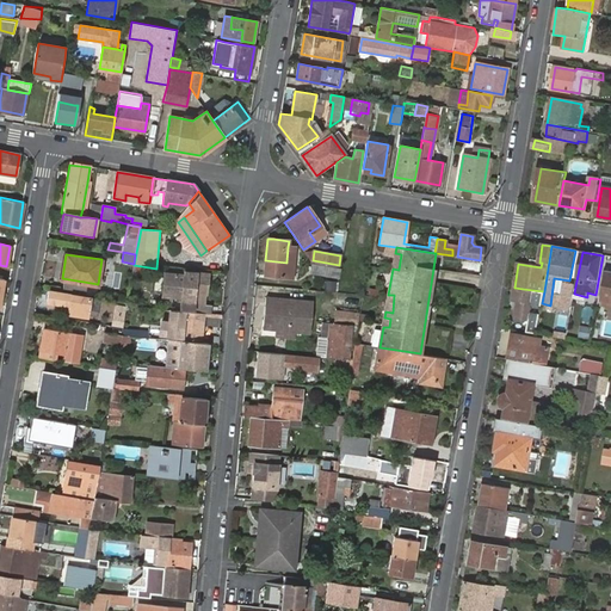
[(287,263),(265,260),(264,272),(285,273),(287,263)]
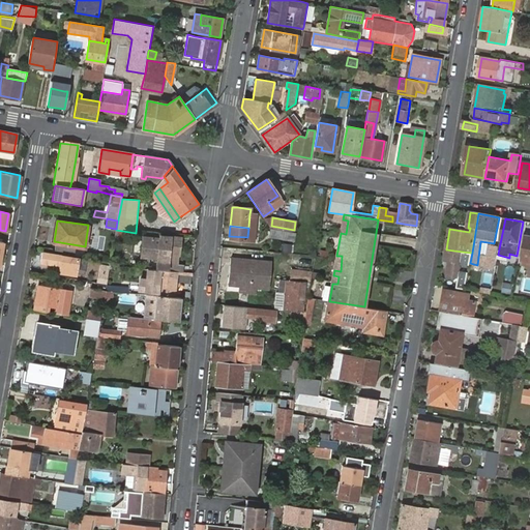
[(295,232),(271,229),(269,238),(293,242),(295,232)]
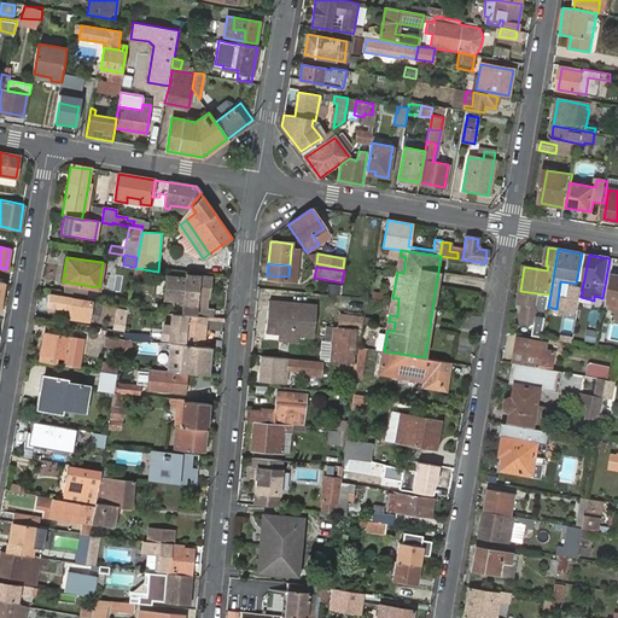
[(210,278),(176,274),(167,274),(163,273),(161,313),(170,313),(205,316),(211,316),(211,305),(205,304),(207,297),(208,297),(210,278)]
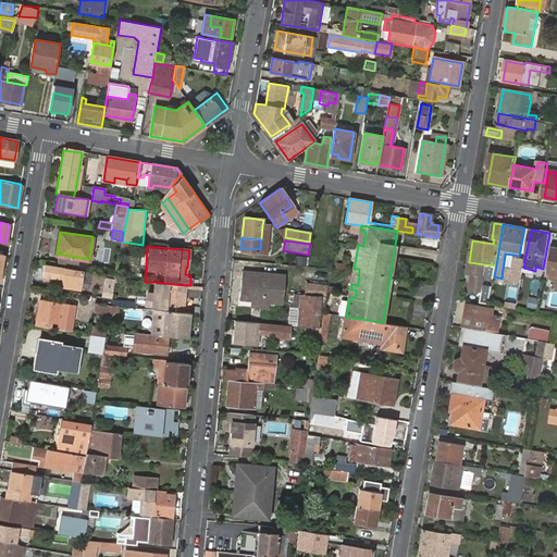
[(305,265),(307,258),(297,255),(295,263),(305,265)]
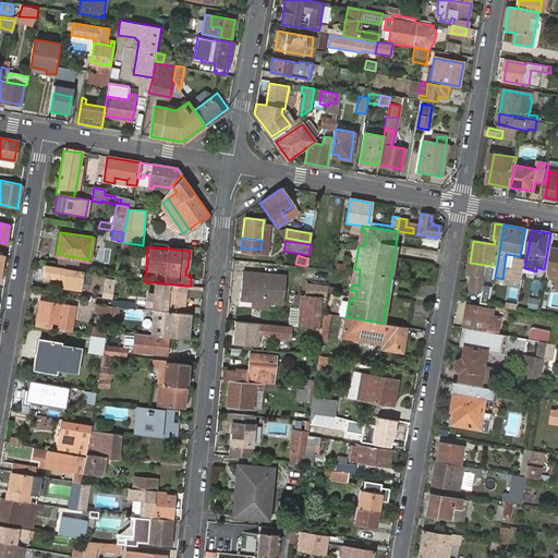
[(524,268),(525,262),(516,259),(512,280),(522,282),(524,268)]
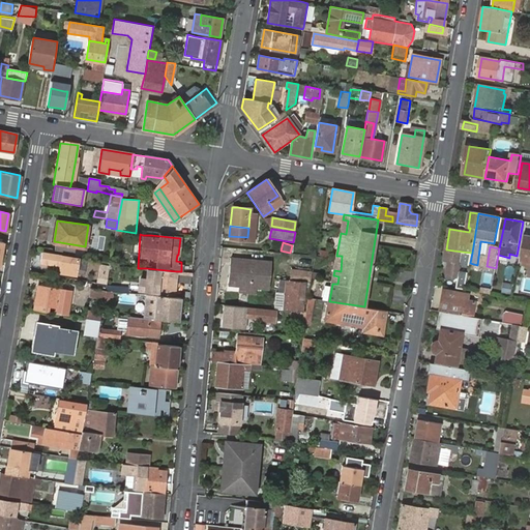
[(462,252),(446,249),(444,261),(449,262),(447,276),(458,277),(462,252)]
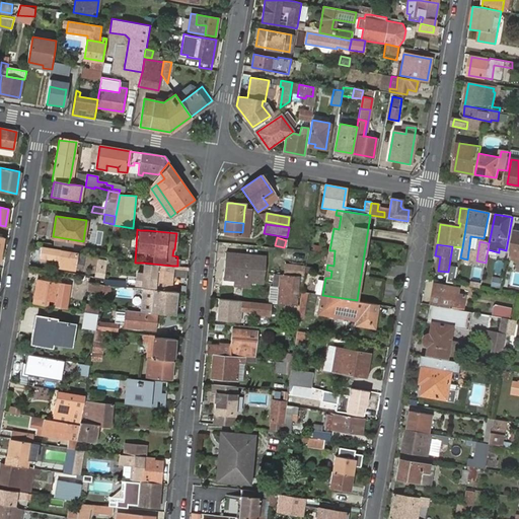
[(41,248),(40,257),(57,261),(56,267),(72,270),(75,253),(70,253),(41,248)]
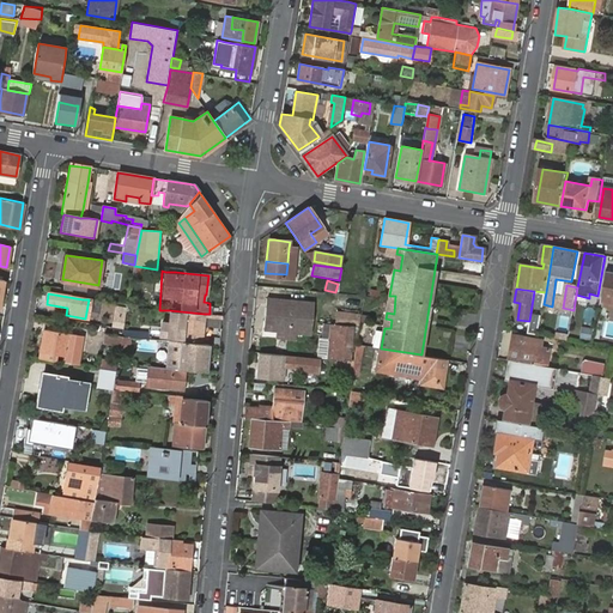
[(313,302),(266,297),(263,321),(266,321),(275,329),(310,333),(313,302)]
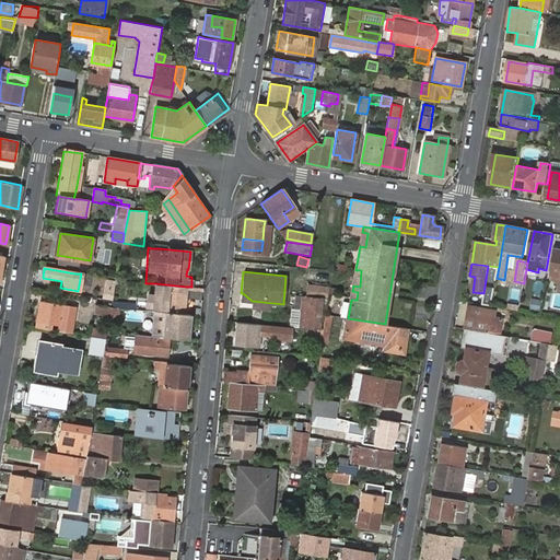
[(152,308),(165,311),(184,312),(186,293),(186,287),(154,283),(152,308)]
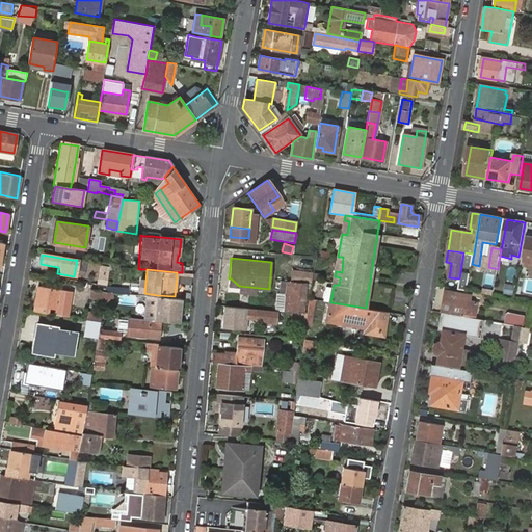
[(313,272),(291,270),(290,278),(312,282),(313,272)]
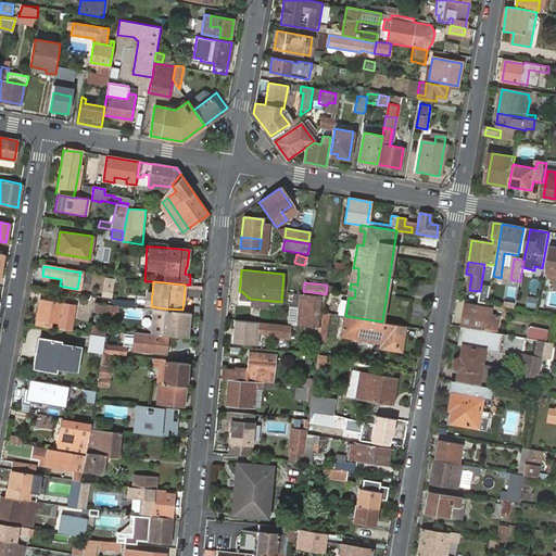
[(300,294),(297,324),(317,326),(320,297),(300,294)]
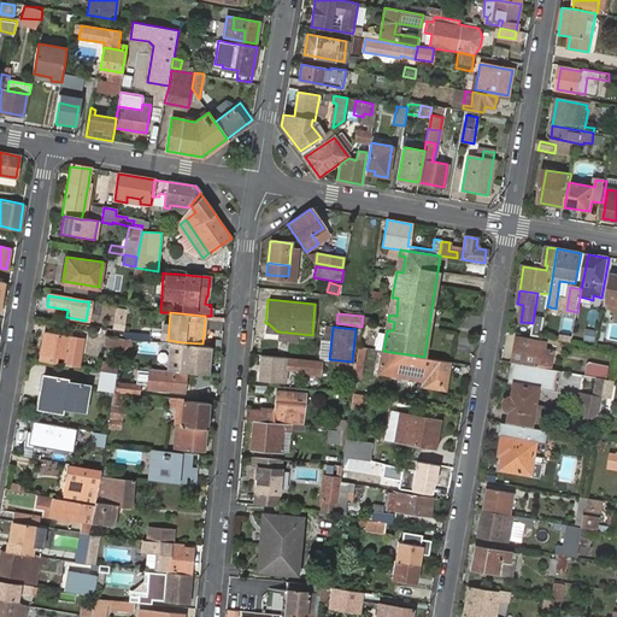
[(64,357),(63,365),(70,366),(76,368),(81,339),(43,333),(40,353),(64,357)]
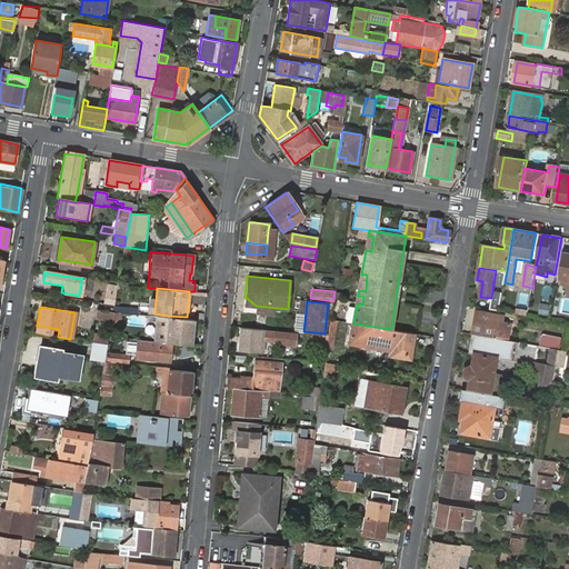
[(112,312),(97,309),(95,319),(111,321),(112,312)]
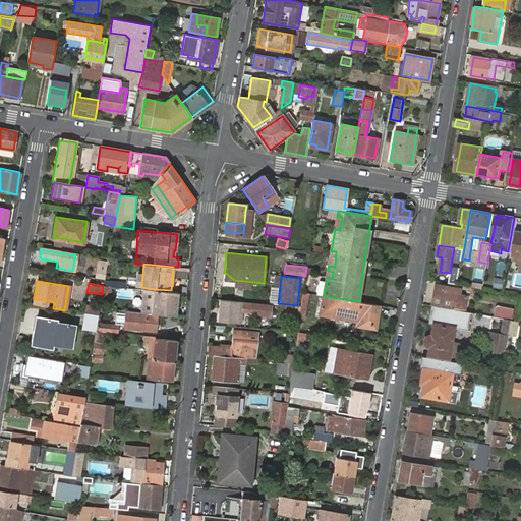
[(438,284),(433,307),(458,311),(462,289),(438,284)]
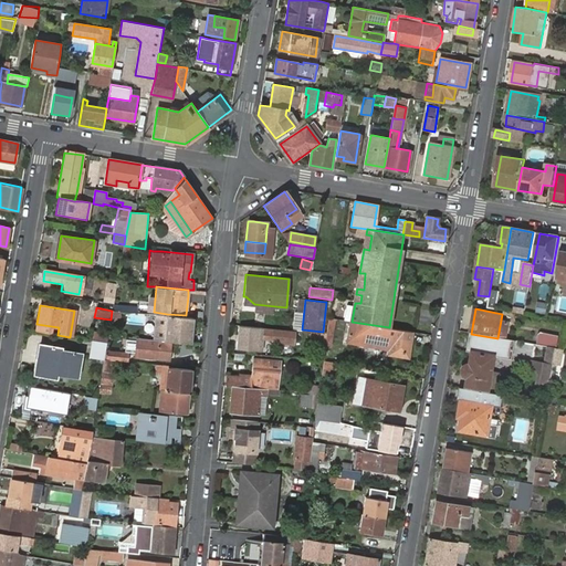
[(191,317),(167,315),(165,341),(169,341),(189,343),(191,317)]
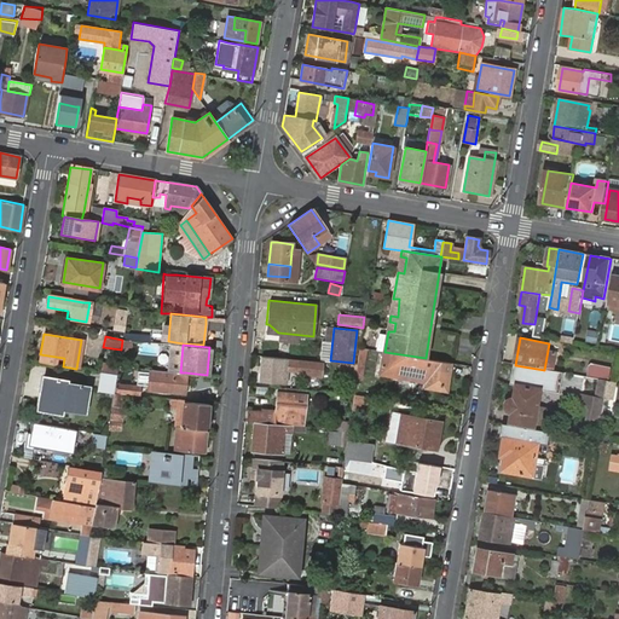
[(446,385),(450,363),(447,362),(426,358),(385,352),(381,375),(446,385)]
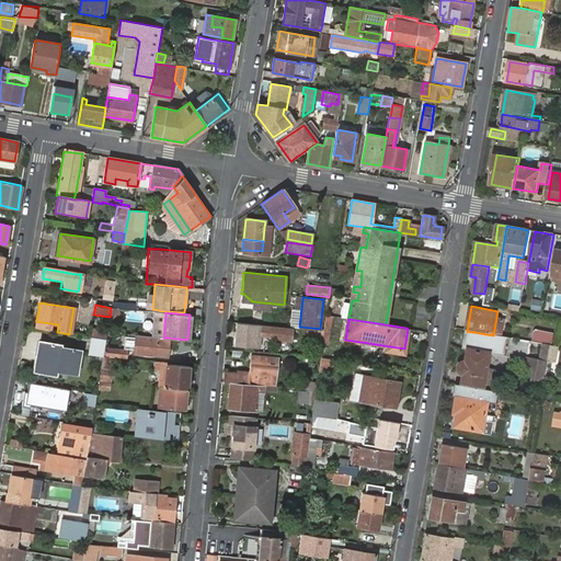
[(278,325),(262,324),(261,327),(237,324),(235,346),(260,348),(261,335),(271,336),(270,339),(293,341),(294,328),(278,325)]
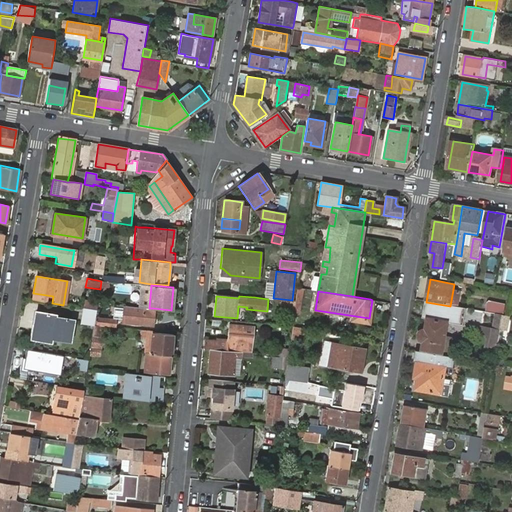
[(83,300),(81,309),(84,309),(96,311),(97,303),(98,303),(83,300)]
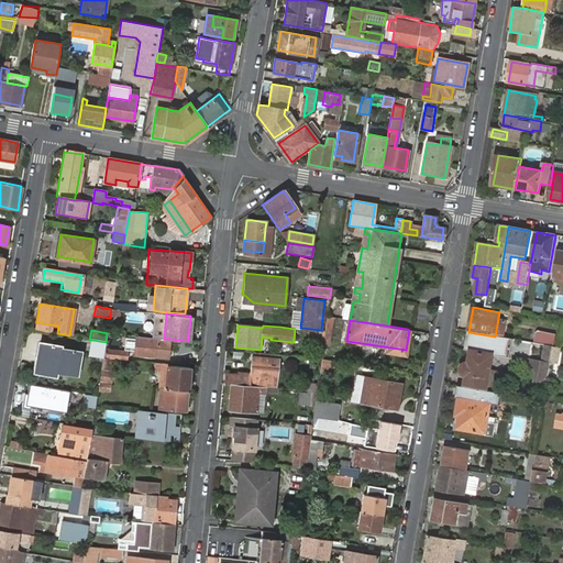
[(495,337),(468,332),(466,343),(473,343),(472,351),(470,364),(466,365),(464,367),(463,370),(463,372),(463,373),(465,375),(467,376),(465,387),(494,393),(497,373),(492,372),(494,356),(500,357),(504,338),(495,337)]
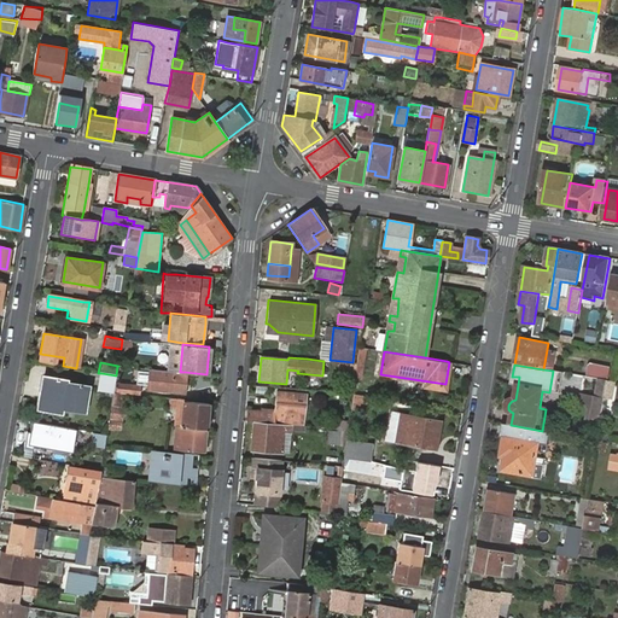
[(589,367),(588,374),(601,377),(608,378),(611,367),(595,365),(595,368),(589,367)]
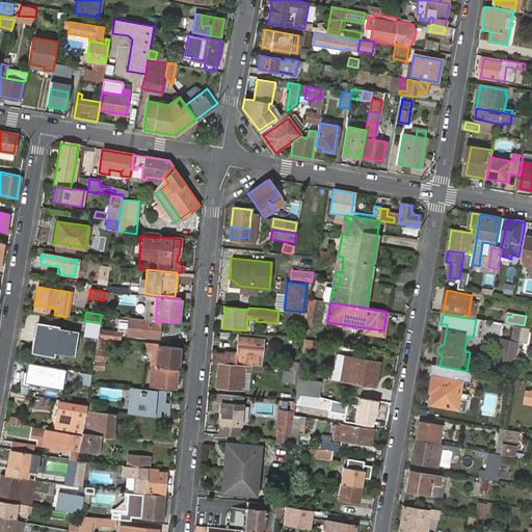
[(155,320),(128,318),(127,335),(158,337),(159,320),(155,320)]
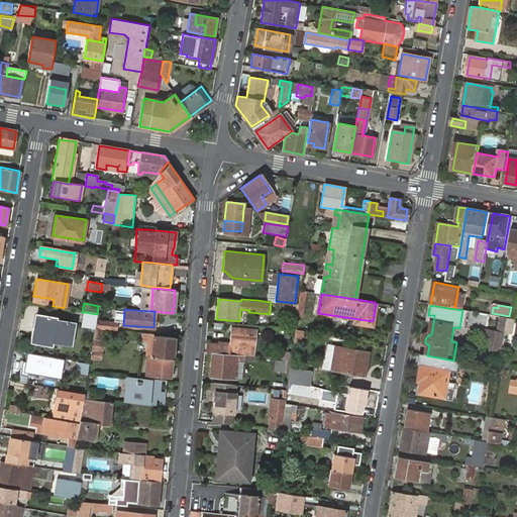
[(469,329),(472,312),(462,310),(459,328),(469,329)]
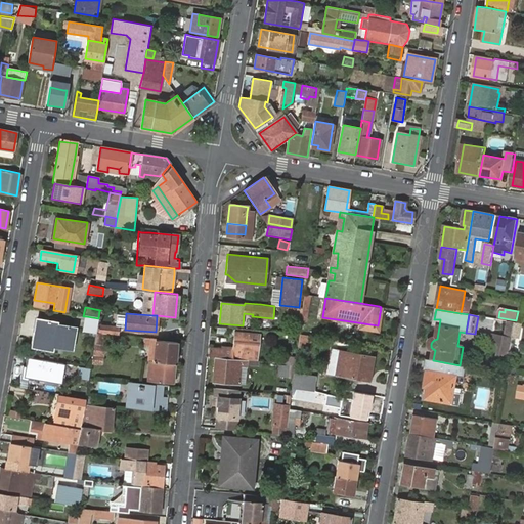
[(98,318),(86,316),(83,332),(96,334),(97,324),(98,318)]
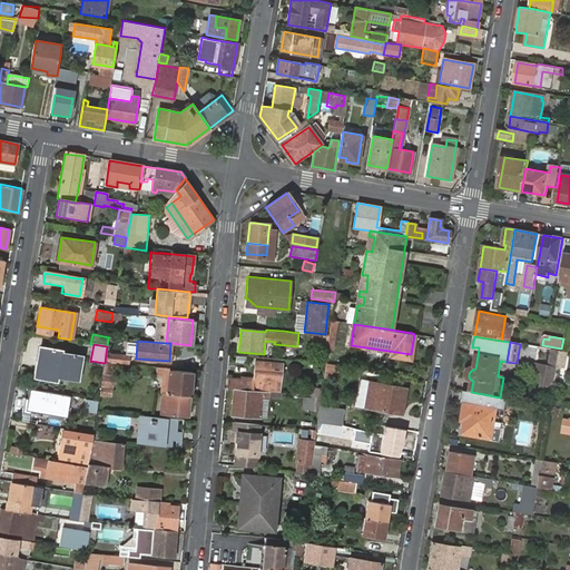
[(38,346),(33,377),(52,381),(53,376),(76,380),(80,357),(58,354),(59,350),(38,346)]
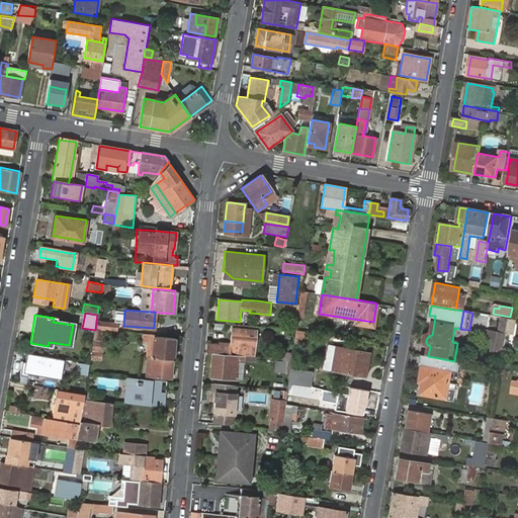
[(513,335),(517,323),(501,318),(497,330),(513,335)]
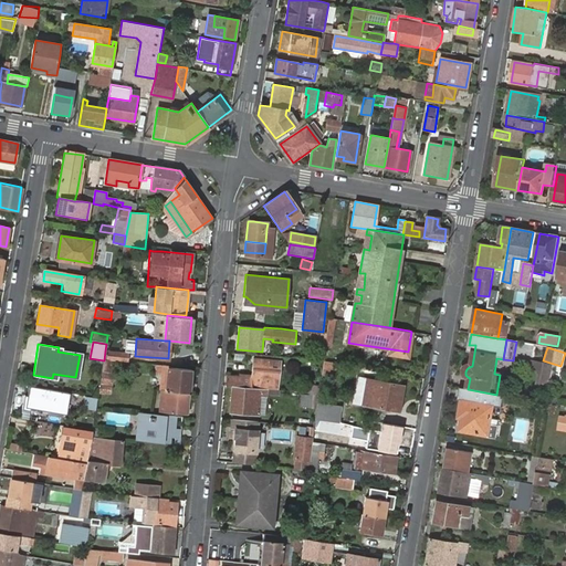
[(105,350),(104,360),(127,362),(128,353),(105,350)]
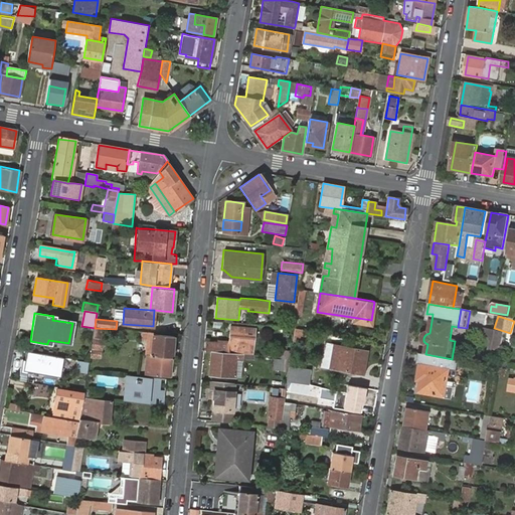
[(228,345),(228,348),(251,351),(252,337),(245,337),(246,328),(230,326),(228,345)]
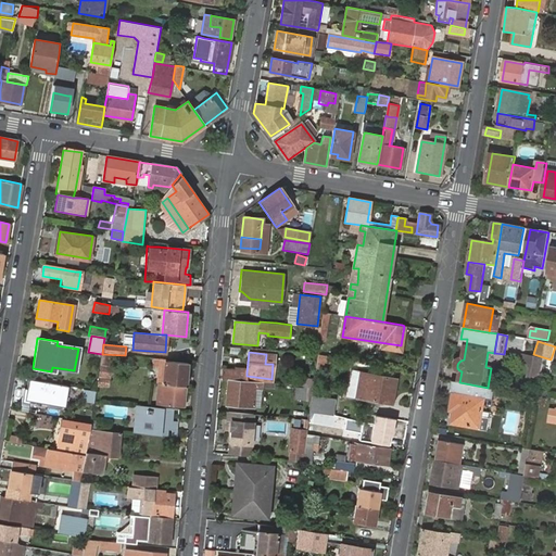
[(329,355),(317,353),(317,354),(315,369),(327,370),(329,355)]
